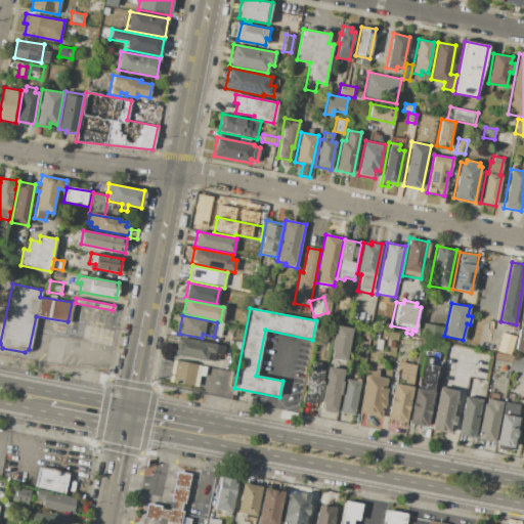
[(423,322),(445,328),(443,340),(421,336),(423,322)]
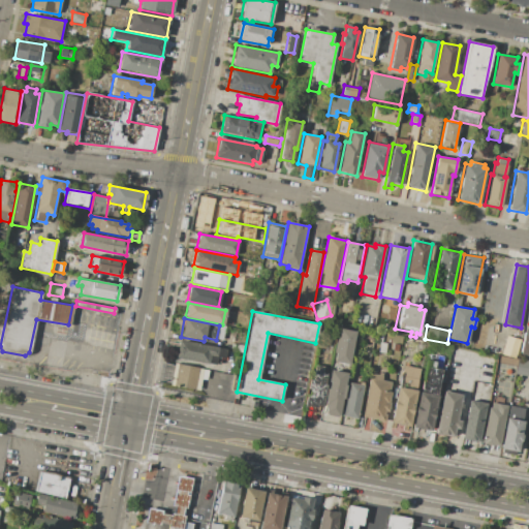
[(340,328),(356,331),(350,365),(333,362),(340,328)]
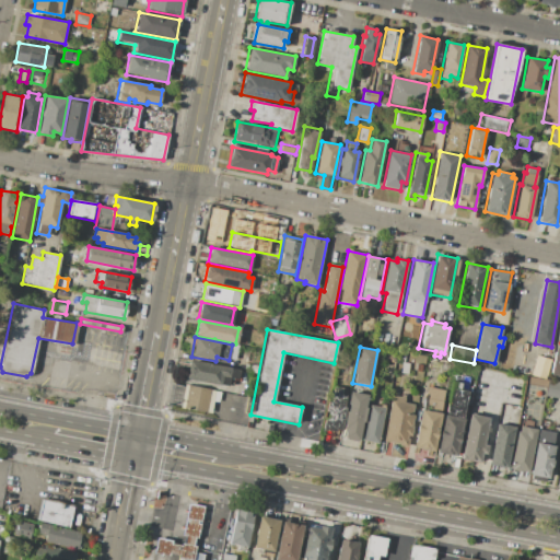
[(553,349),(559,350),(559,377),(548,375),(553,349)]
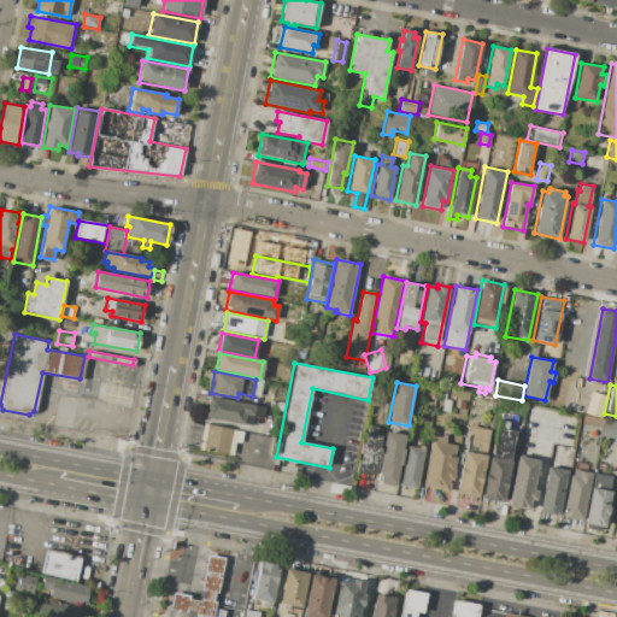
[(427,389),(438,391),(435,400),(425,398),(427,389)]
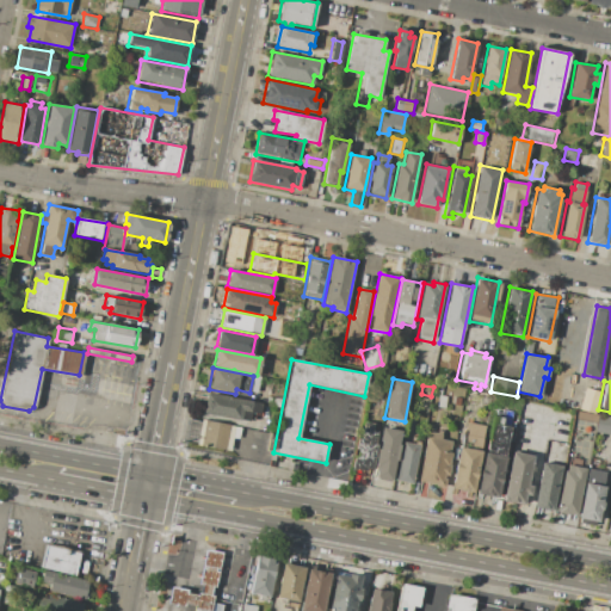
[(584,387),(599,392),(593,414),(576,409),(584,387)]
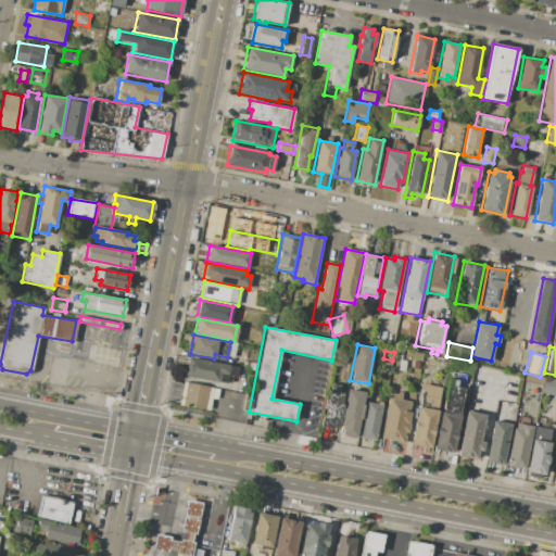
[(188,357),(238,367),(236,377),(228,375),(226,384),(185,376),(188,357)]
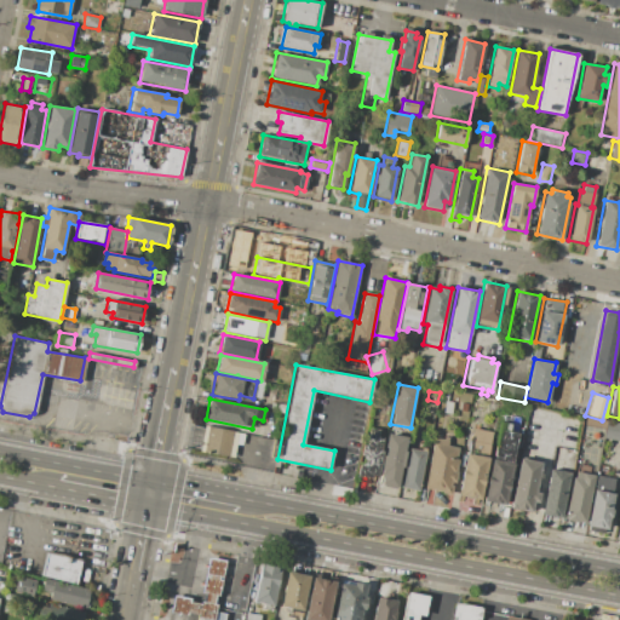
[(446,402),(454,405),(452,417),(443,414),(446,402)]
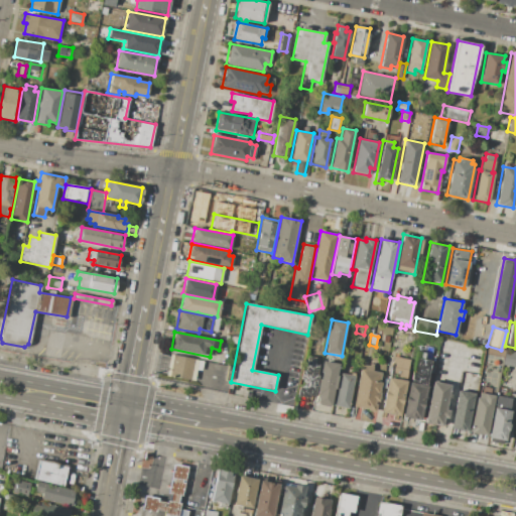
[(504,349),(515,351),(515,367),(501,365),(504,349)]
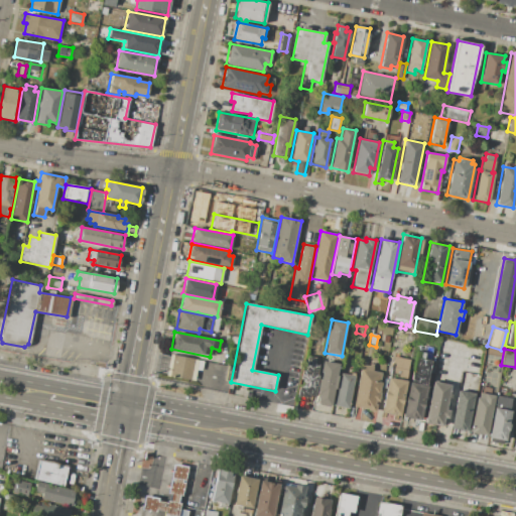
[(415,351),(432,354),(425,385),(428,386),(421,420),(402,416),(415,351)]
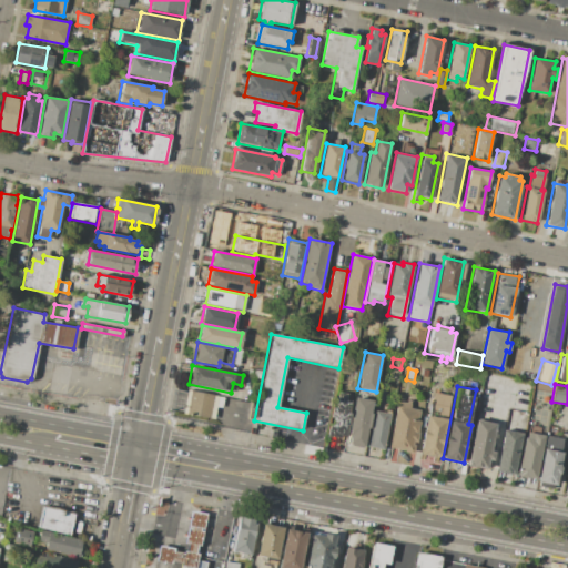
[(186,391),(224,398),(222,407),(222,408),(216,407),(213,419),(182,413),(185,401),(186,391)]
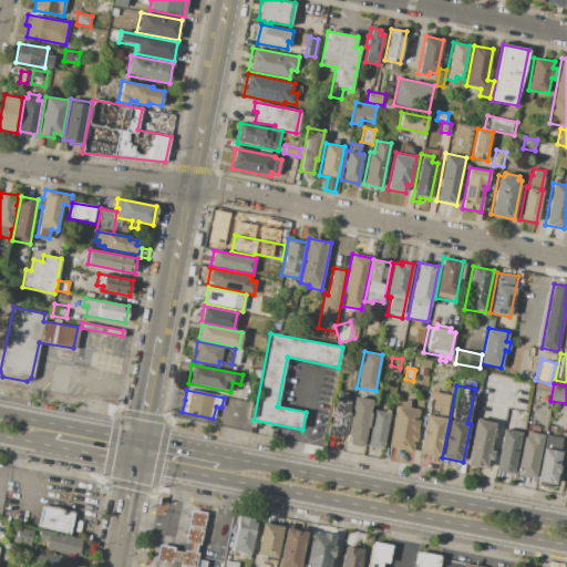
[(338,391),(347,393),(346,400),(351,401),(349,412),(350,412),(346,435),(339,434),(339,436),(328,434),(330,423),(331,423),(332,419),(330,419),(332,406),(334,408),(338,391)]
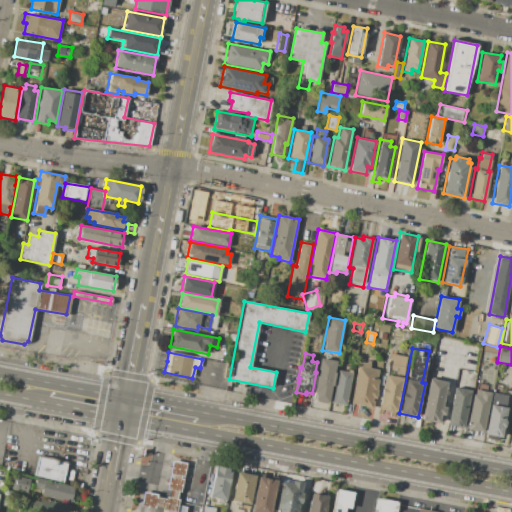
[(320,358),(336,361),(334,373),(335,373),(333,386),(331,386),(328,404),(314,401),(316,392),(314,391),(317,376),(318,377),(320,370),(318,369),(320,358)]
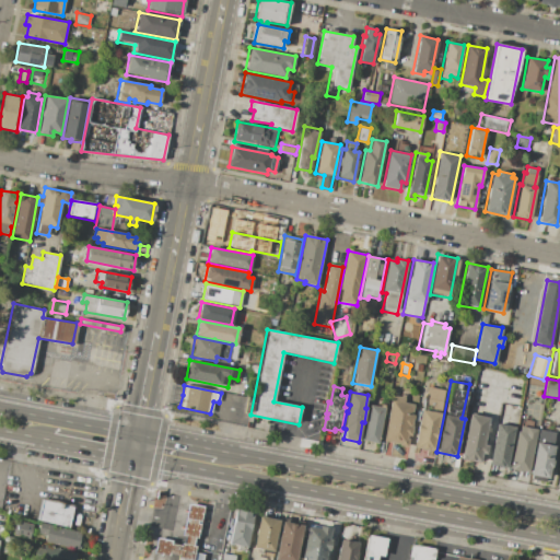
[(393,393),(406,395),(405,404),(415,406),(413,416),(416,416),(411,436),(409,435),(407,446),(383,442),(393,393)]
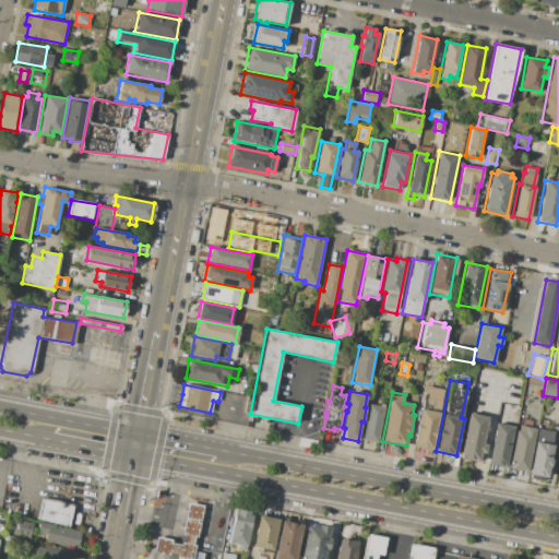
[(420,407),(428,409),(430,400),(443,402),(433,450),(413,447),(420,407)]
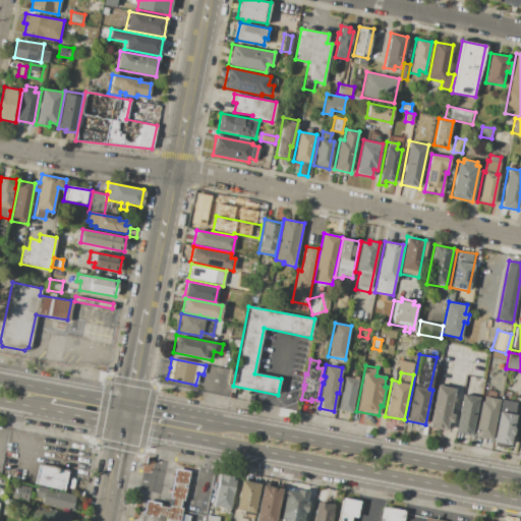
[(344,377),(358,380),(352,413),(337,410),(344,377)]
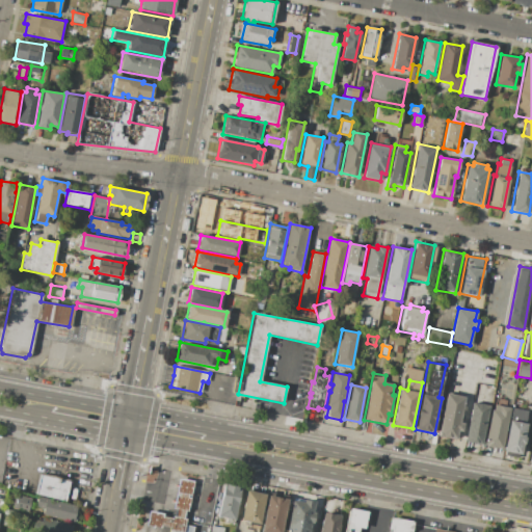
[(446,393),(464,397),(459,423),(462,424),(461,431),(458,431),(456,440),(436,435),(446,393)]
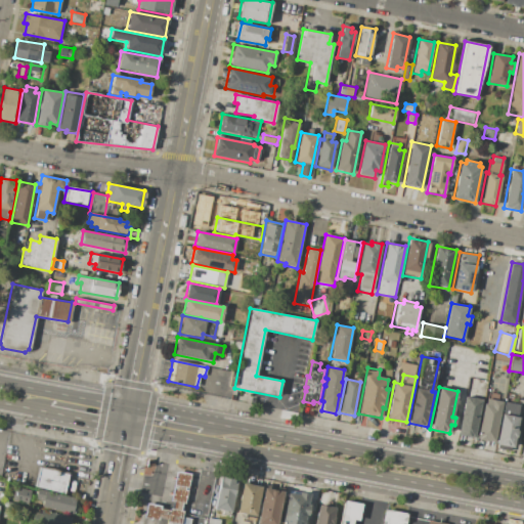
[(507,391),(522,394),(520,405),(505,402),(507,391)]
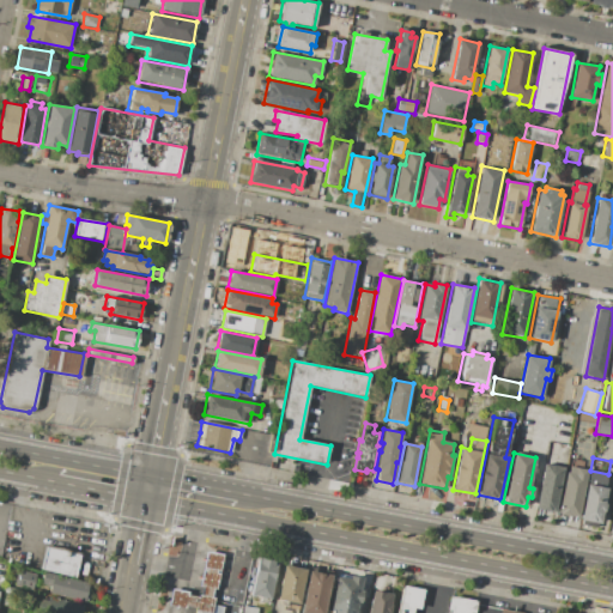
[(545,463),(564,467),(554,514),(535,510),(545,463)]
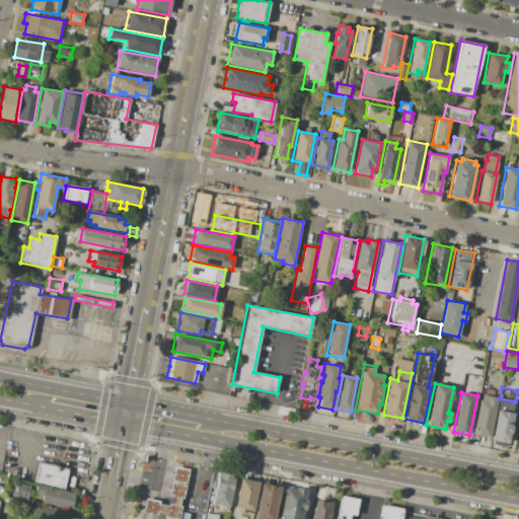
[(479,400),(482,400),(483,394),(499,397),(490,440),(472,436),(479,400)]
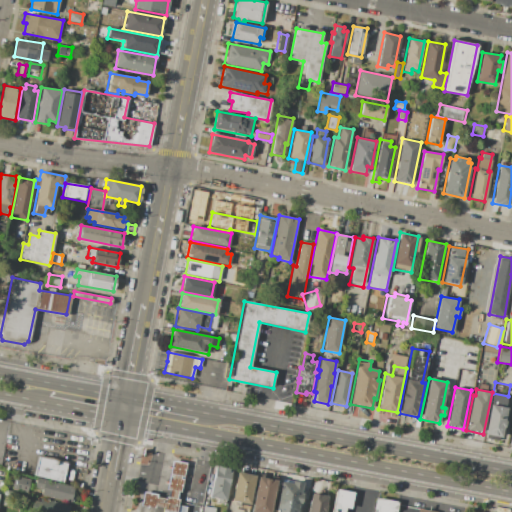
[(491,404),(508,408),(502,439),(484,435),(491,404)]
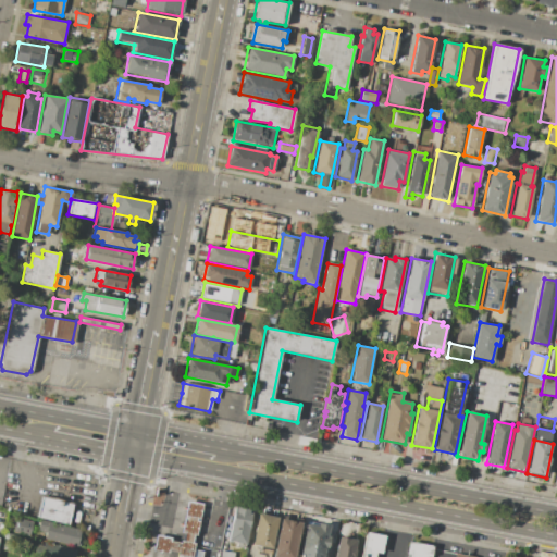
[(40,496),(73,505),(69,524),(35,516),(40,496)]
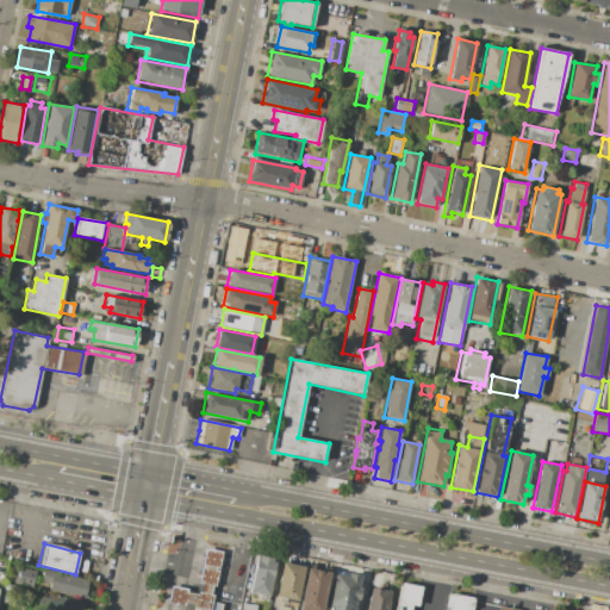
[(169,585),(186,589),(186,591),(190,592),(195,593),(195,590),(198,591),(200,584),(197,583),(200,566),(204,548),(221,552),(217,568),(213,586),(211,585),(209,592),(212,593),(211,602),(221,604),(219,609),(192,609),(193,604),(188,603),(184,602),(184,605),(166,602),(169,585)]
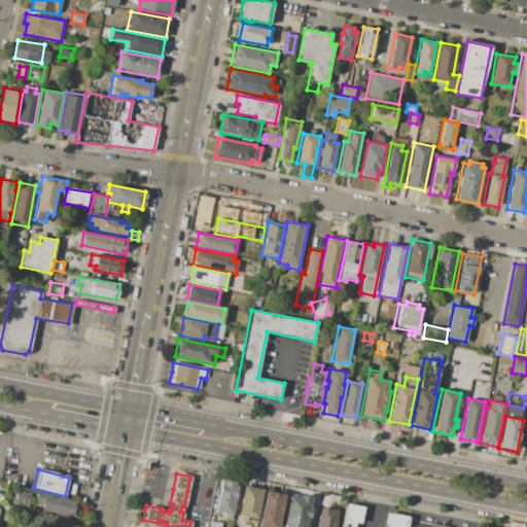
[(220,482),(223,482),(223,481),(236,483),(236,485),(239,485),(234,516),(230,515),(229,519),(222,518),(223,514),(215,512),(220,482)]
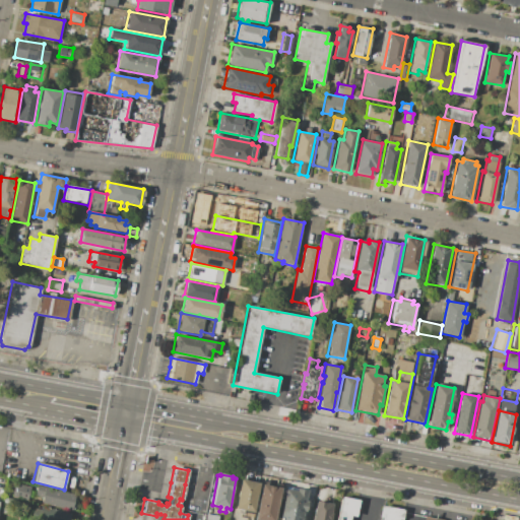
[(241,480),(259,483),(253,513),(235,509),(241,480)]
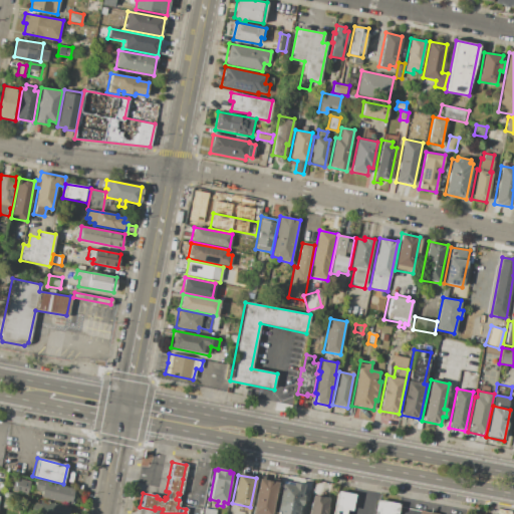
[(17,478),(31,482),(28,494),(14,491),(17,478)]
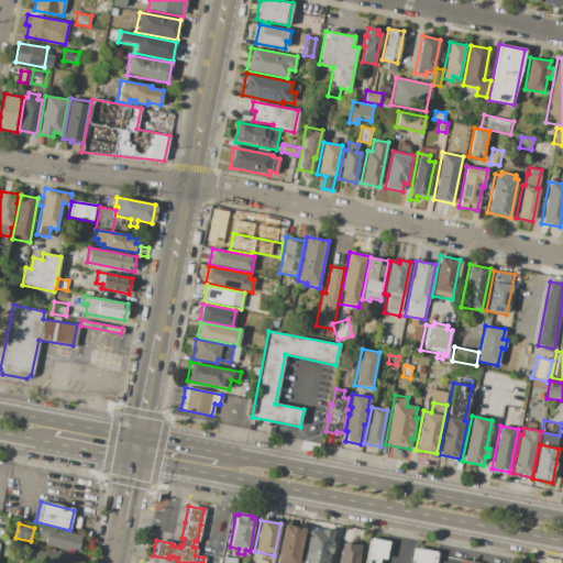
[(276,562),(284,525),(306,529),(298,562),(276,562)]
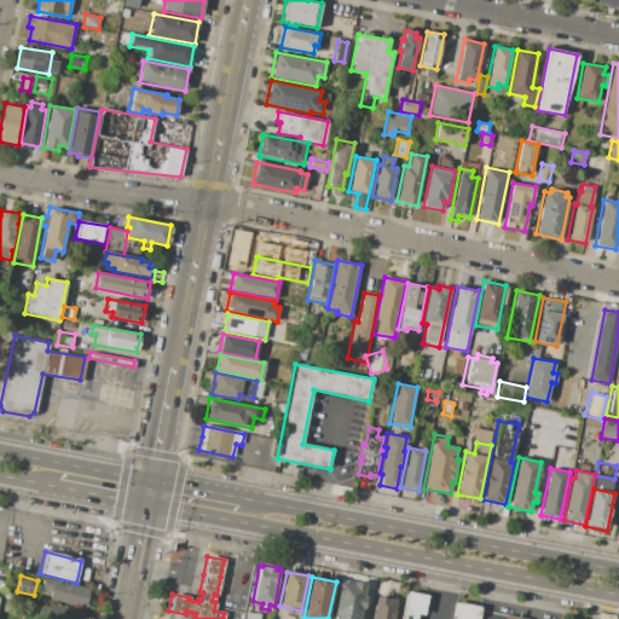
[(48,599),(51,593),(41,590),(44,578),(90,589),(85,608),(48,599)]
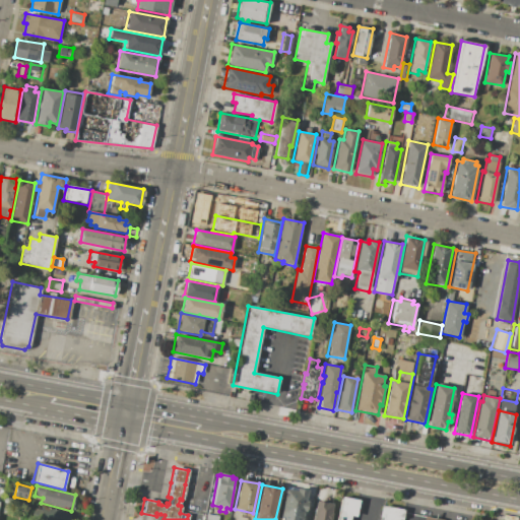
[(285,490),(296,492),(297,489),(309,491),(302,519),(284,519),(285,517),(280,516),(285,490)]
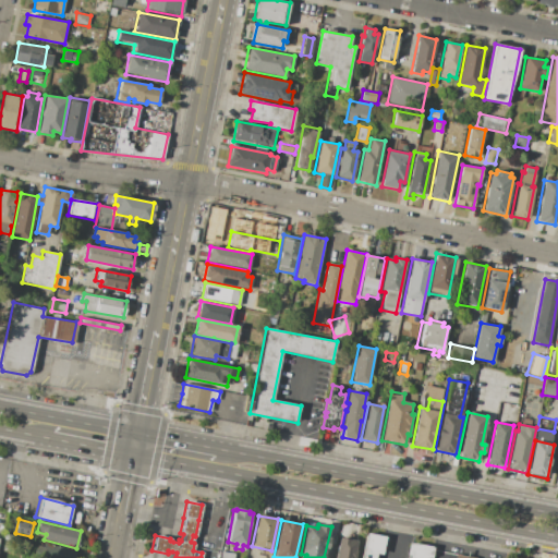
[(360,557),(365,533),(387,537),(384,554),(375,553),(374,557),(360,557)]
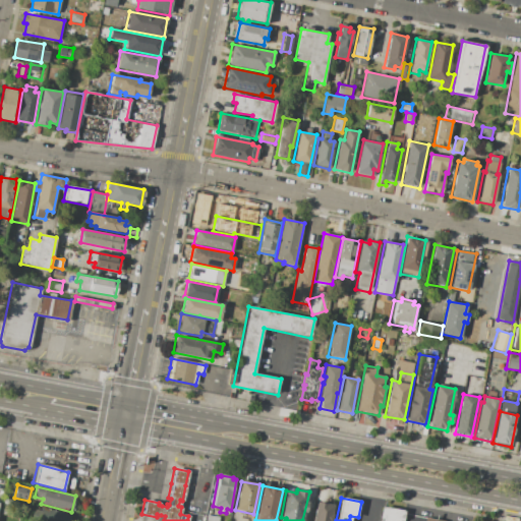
[(5,499),(15,502),(12,517),(1,514),(5,499)]
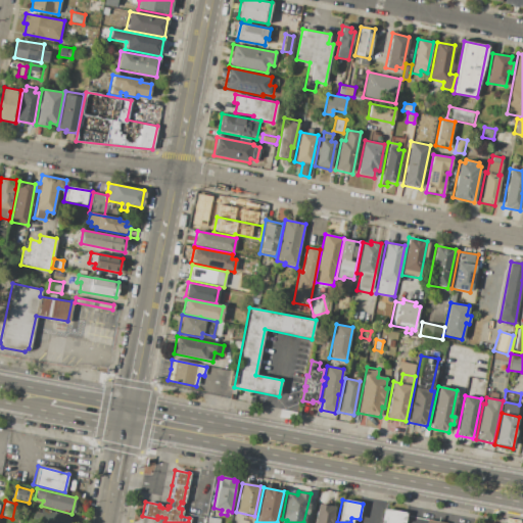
[(313,522),(318,503),(335,507),(331,522),(313,522)]
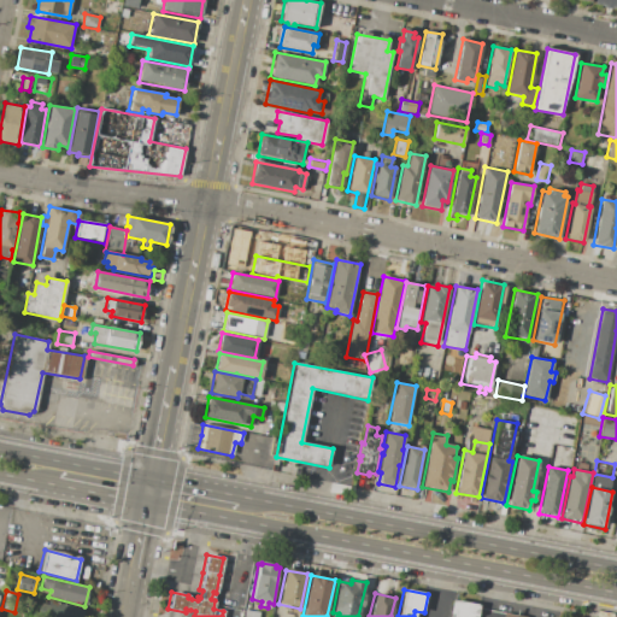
[(48,600),(84,609),(82,616),(57,616),(45,615),(48,600)]
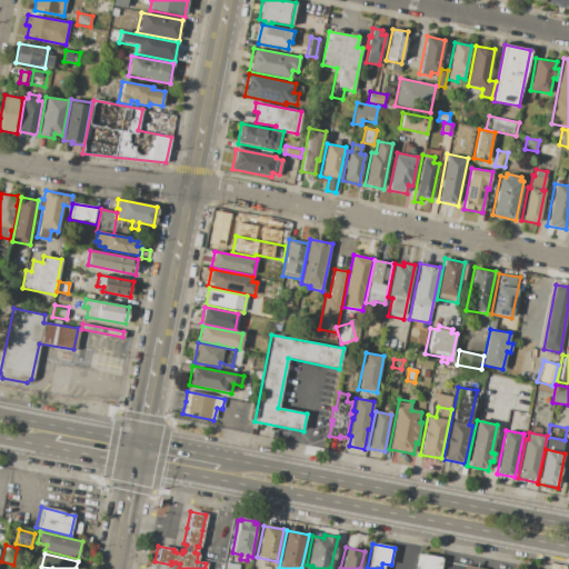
[(417,553),(443,558),(440,568),(416,568),(417,566),(415,566),(417,553)]
